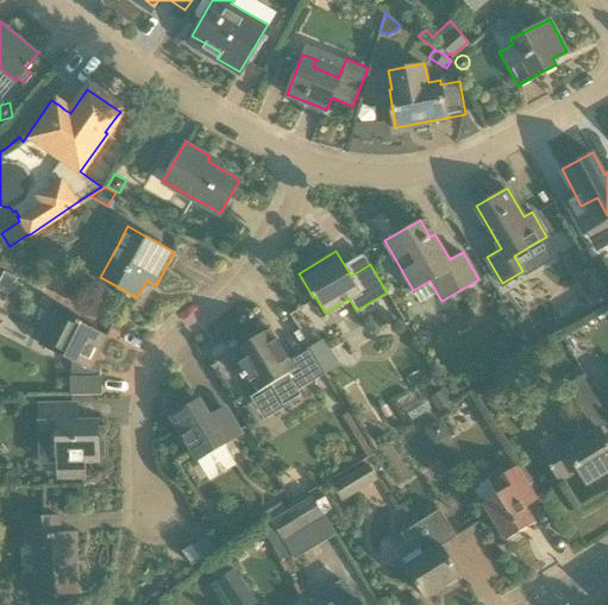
[(581,288),(556,298),(563,315),(607,295),(594,264),(574,272),(581,288)]
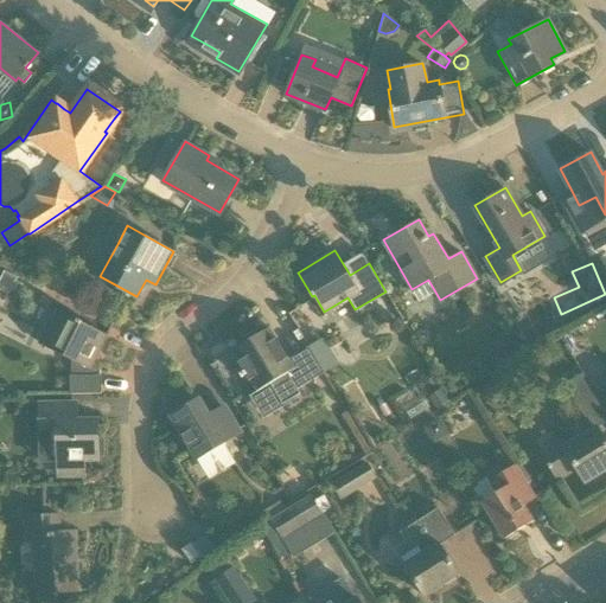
[(46,275),(42,284),(71,300),(76,290),(46,275)]
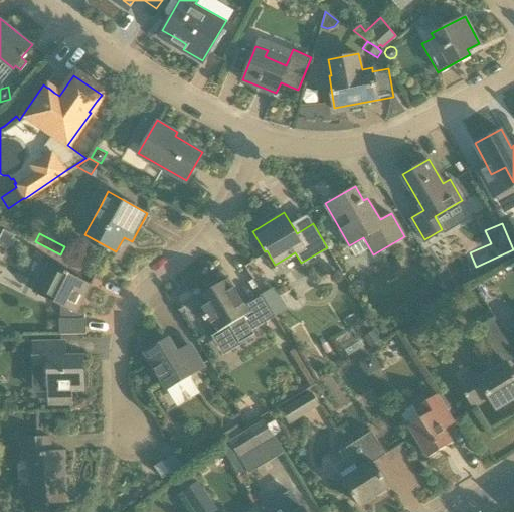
[(90,284),(50,265),(36,291),(60,303),(60,333),(86,331),(83,311),(82,309),(81,308),(78,306),(90,284)]
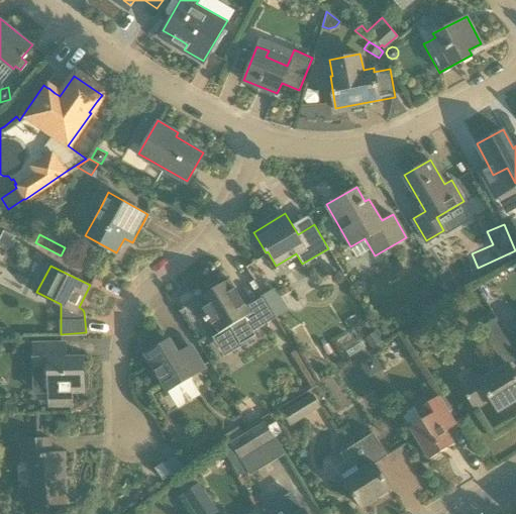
[(228,279),(197,297),(218,331),(243,317),(251,331),(276,316),(268,302),(263,294),(245,304),(228,279)]
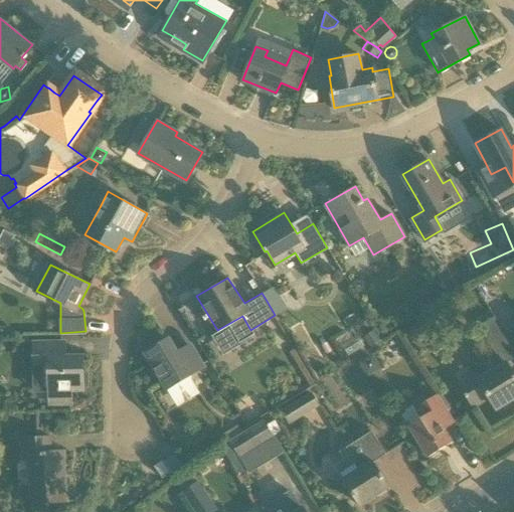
[(497,353),(512,344),(495,315),(480,324),(497,353)]
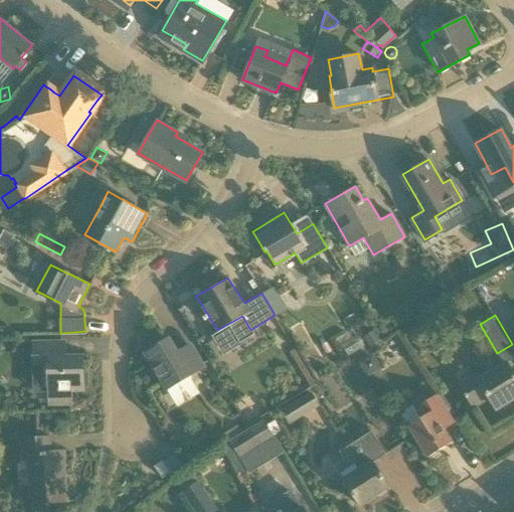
[(372,329),(364,336),(370,344),(379,338),(372,329)]
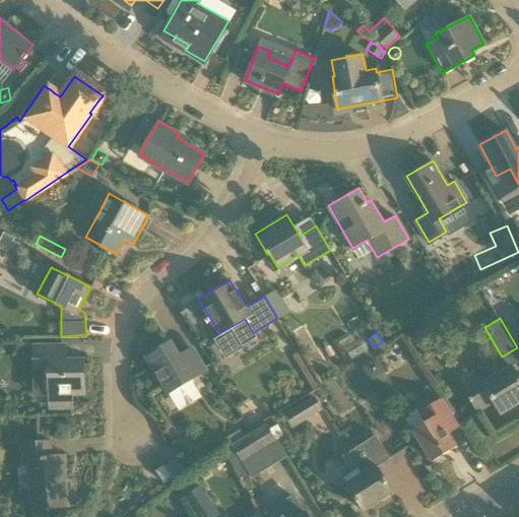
[(66,342),(31,341),(31,369),(47,369),(49,369),(49,371),(49,379),(50,394),(50,406),(52,406),(72,405),(72,393),(72,392),(75,392),(84,392),(84,390),(88,390),(88,374),(83,374),(83,359),(66,359),(66,342)]
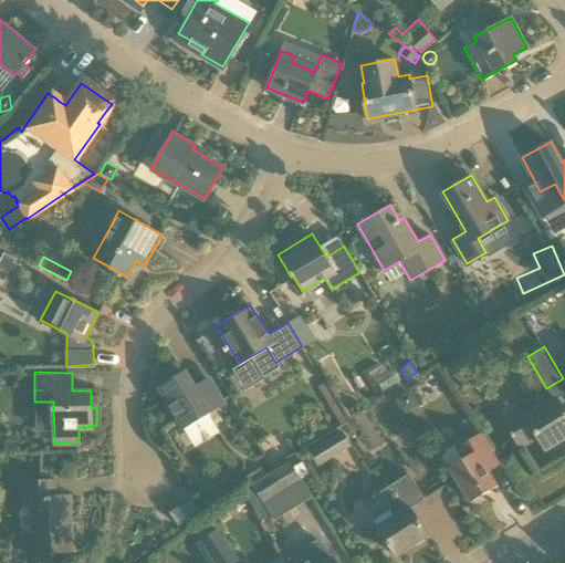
[(165,383),(159,386),(164,393),(165,396),(171,407),(184,426),(207,412),(222,403),(209,378),(194,387),(185,372),(181,374),(165,383)]
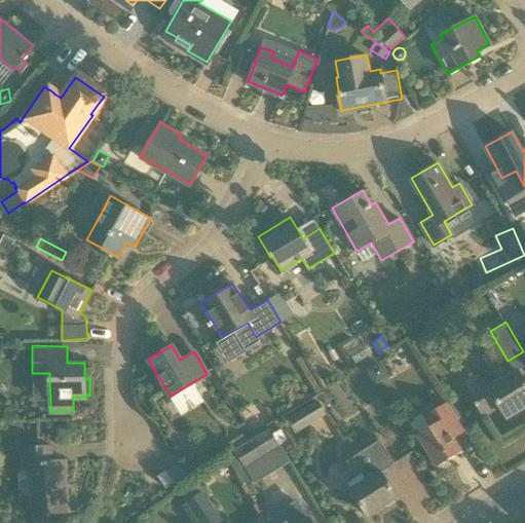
[(366,369),(375,383),(389,374),(381,360),(366,369)]
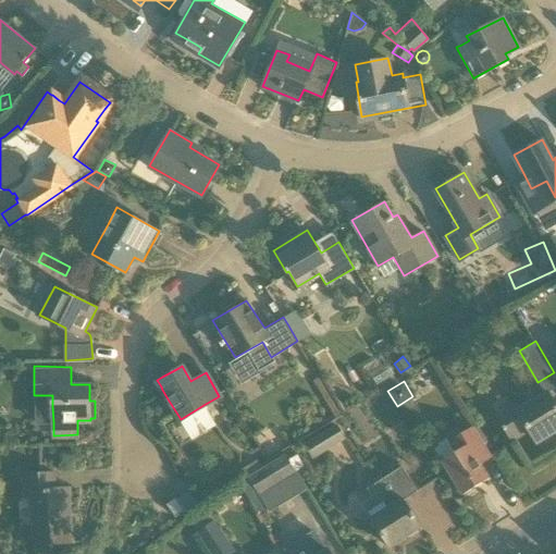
[(511,438),(529,428),(536,441),(555,429),(555,404),(547,391),(519,408),(515,403),(497,414),(511,438)]
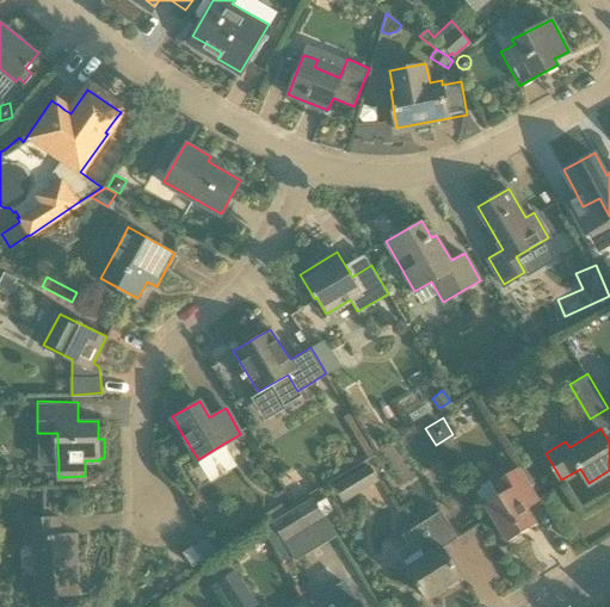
[(342,499),(379,477),(369,459),(332,481),(342,499)]
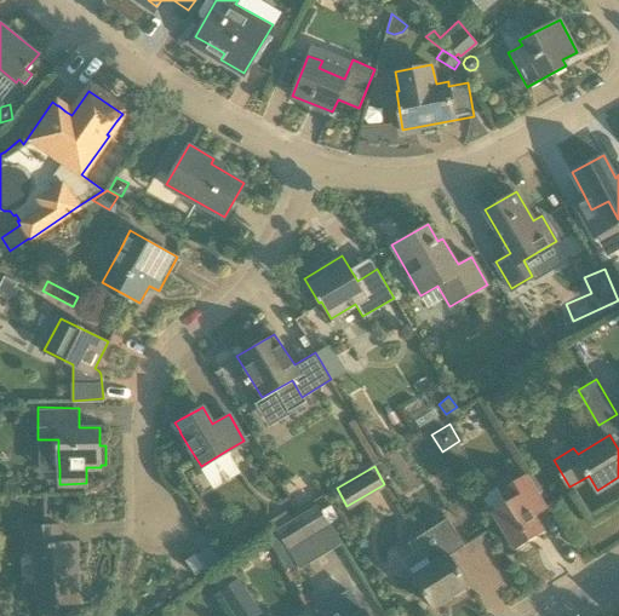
[(548,506),(527,473),(500,490),(508,502),(492,512),(515,548),(544,530),(534,514),(548,506)]
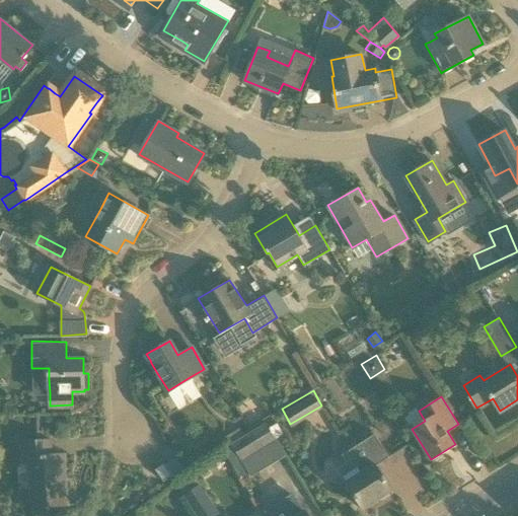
[(243,434),(229,443),(240,459),(275,439),(274,437),(268,427),(265,421),(243,434)]
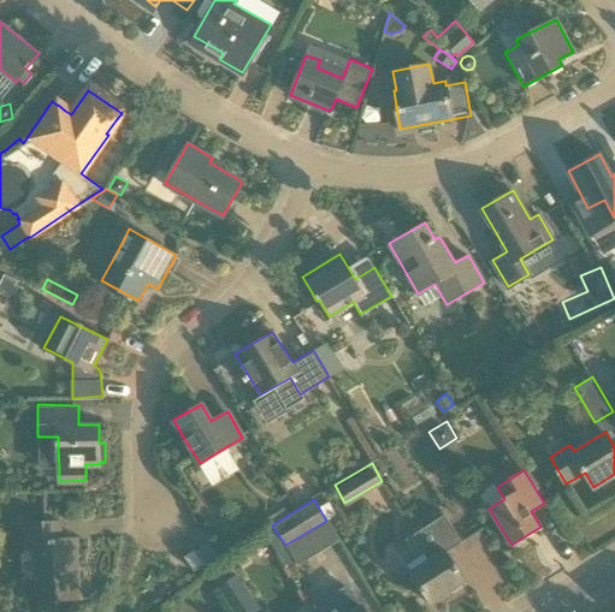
[(327,500),(318,506),(325,518),(335,512),(327,500)]
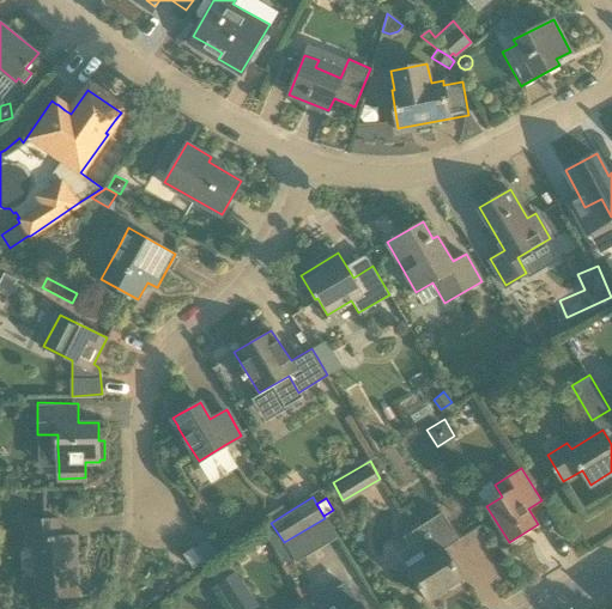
[(266,515),(271,523),(288,512),(283,504),(266,515)]
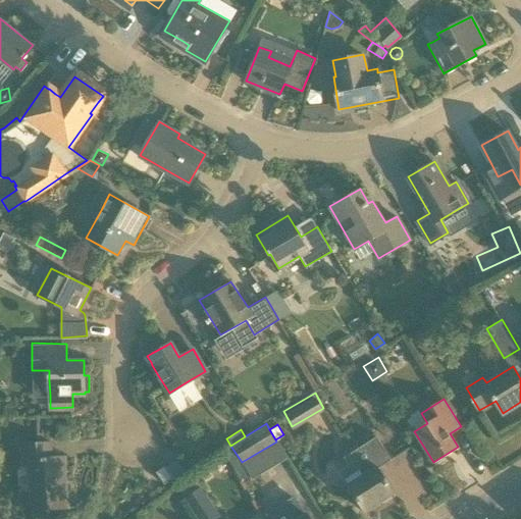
[(348,464),(336,470),(346,485),(358,504),(359,503),(365,512),(379,503),(383,500),(395,492),(378,467),(391,459),(375,435),(353,451),(350,453),(344,457),(348,464)]
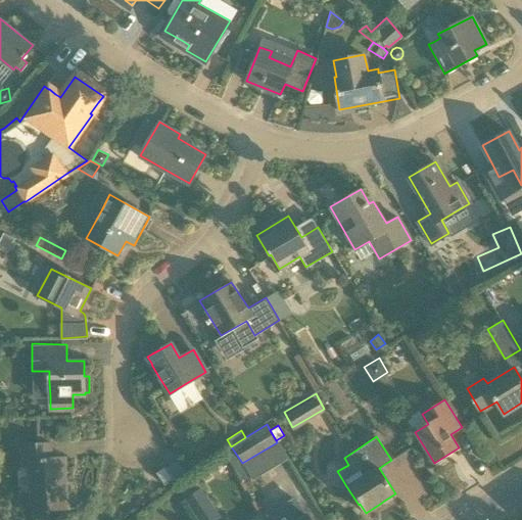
[(28,465),(32,511),(68,508),(66,487),(63,487),(60,457),(52,458),(51,442),(20,443),(22,465),(28,465)]
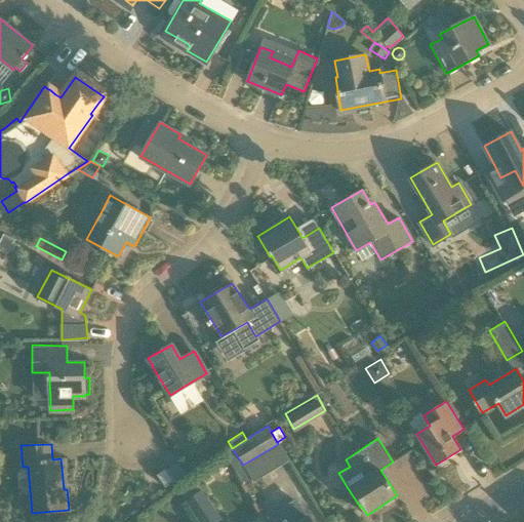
[(164,485),(173,479),(165,468),(156,474),(164,485)]
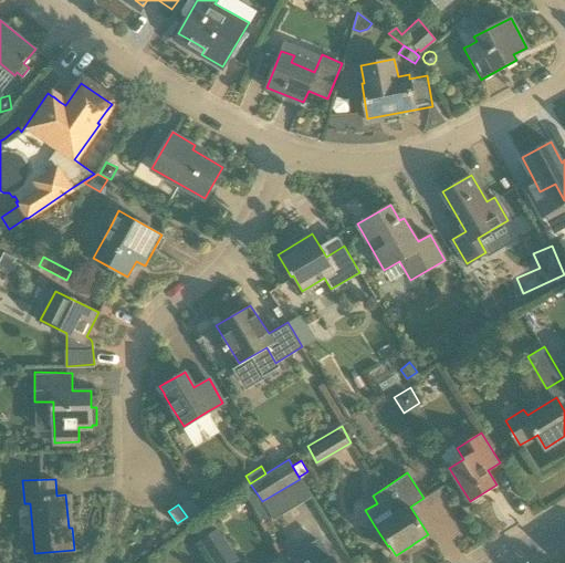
[(218,527),(200,538),(217,562),(230,562),(238,559),(218,527)]
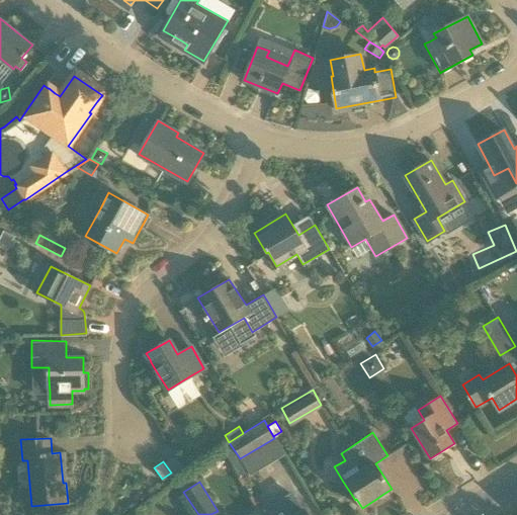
[(294,495),(270,511),(272,514),(308,514),(304,509),(294,495)]
